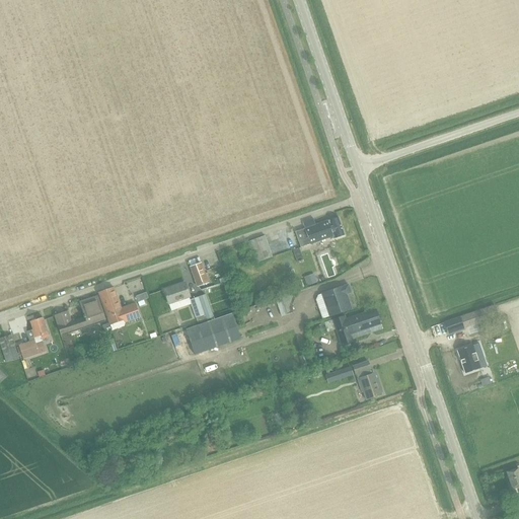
[(305,228),(295,232),(301,247),(310,244),(325,239),(332,237),(334,239),(335,239),(344,236),(338,217),(315,225),(313,219),(303,222),(305,228)]
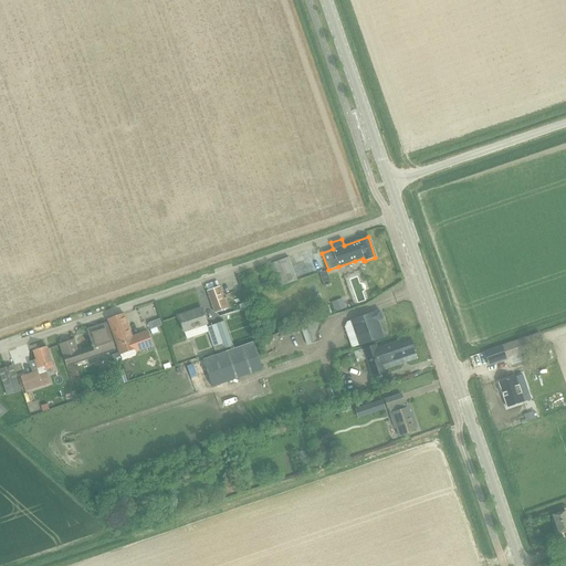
[(296,281),(292,268),(287,258),(270,264),(279,287),(296,281)]
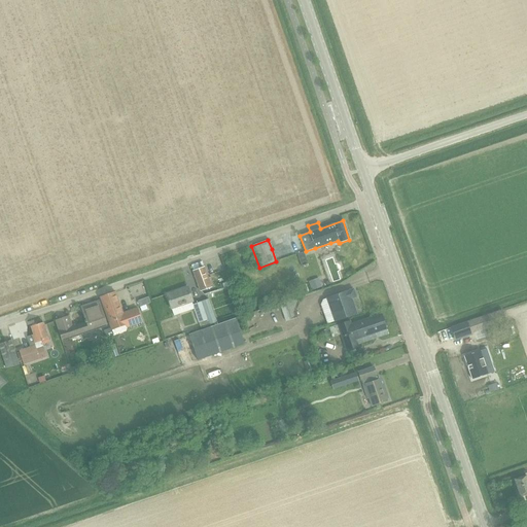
[(302,267),(308,264),(304,252),(297,254),(302,267)]
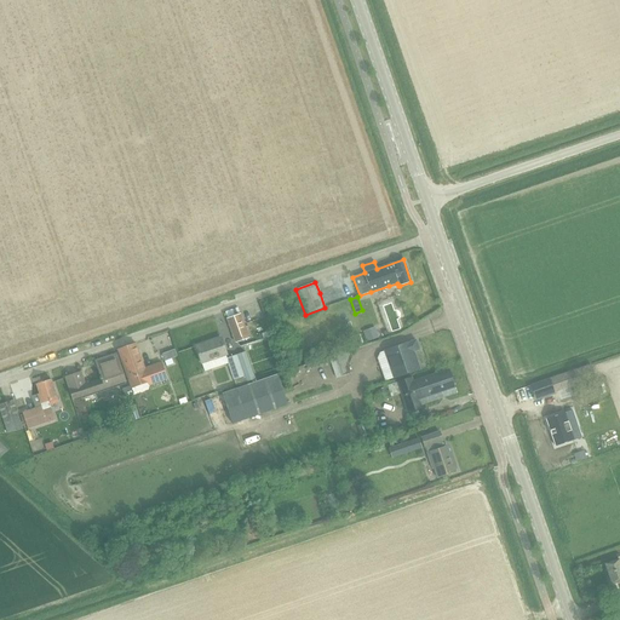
[(225,313),(229,323),(235,342),(248,338),(237,308),(225,313)]
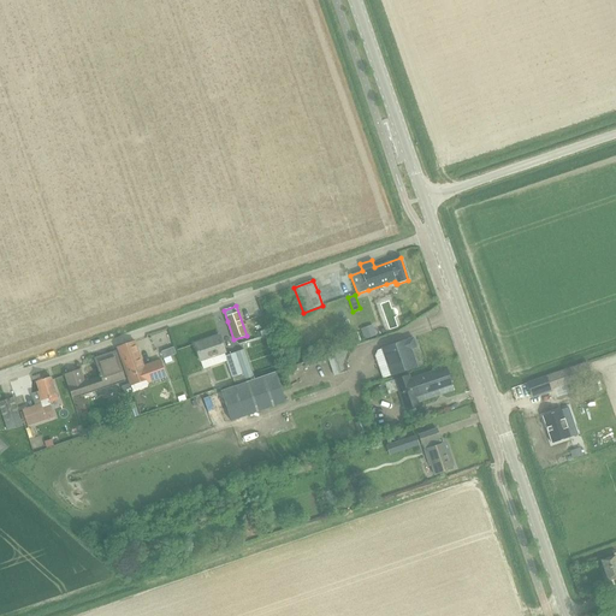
[(377,336),(372,325),(360,330),(365,341),(377,336)]
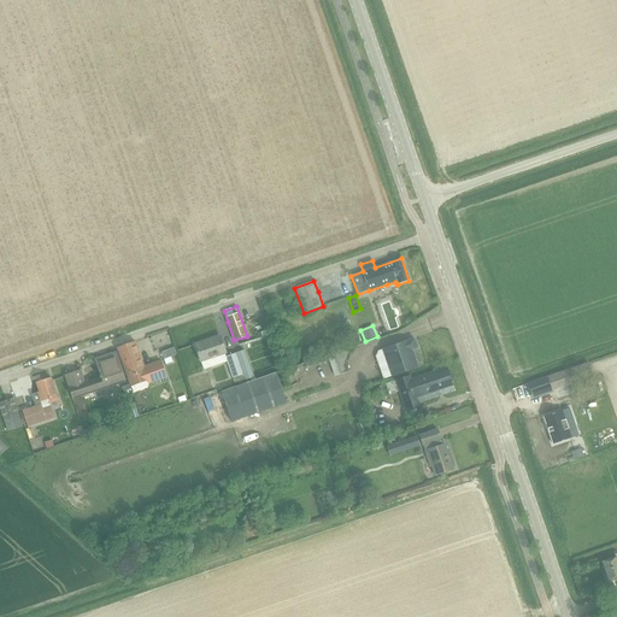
[(362,342),(359,331),(329,341),(333,352),(362,342)]
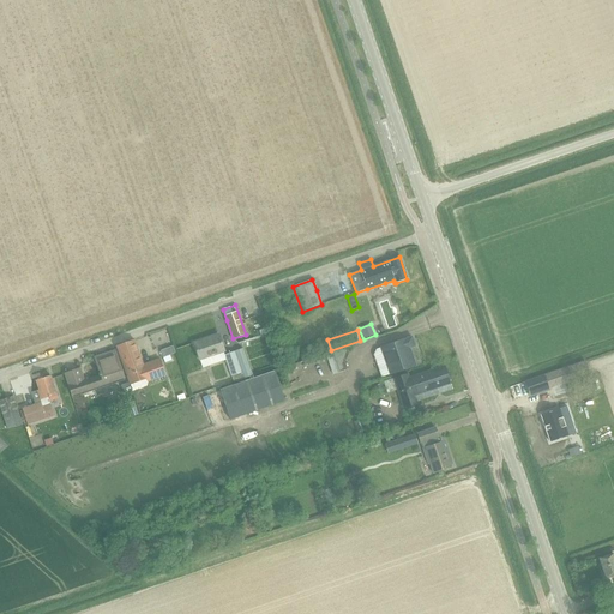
[(218,335),(193,343),(197,355),(199,360),(200,360),(203,368),(218,362),(216,355),(224,351),(222,347),(218,335)]
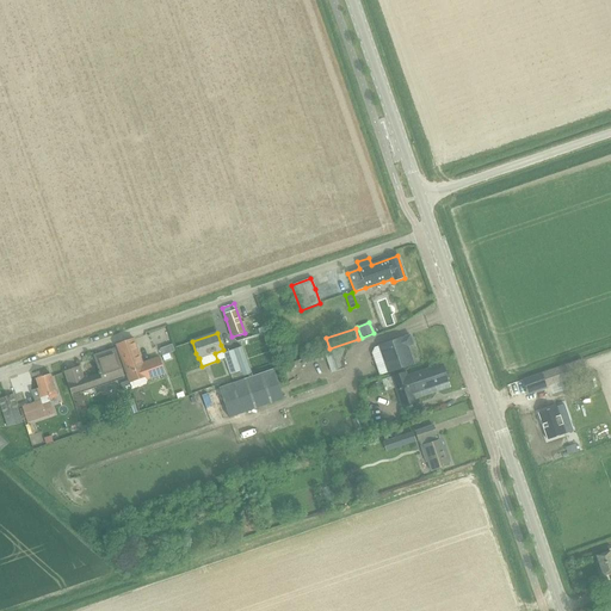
[(415,363),(409,347),(414,345),(411,334),(378,346),(388,372),(415,363)]
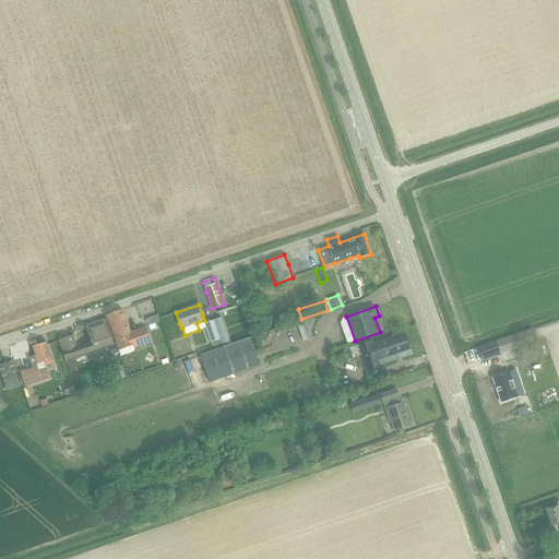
[(106,316),(109,326),(118,349),(133,344),(134,348),(151,342),(145,328),(129,333),(121,310),(106,316)]
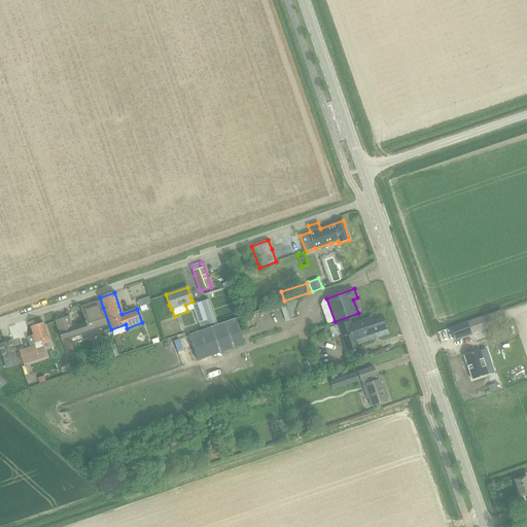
[(300,296),(284,303),(288,316),(289,320),(297,317),(295,310),(297,309),(301,300),(300,296)]
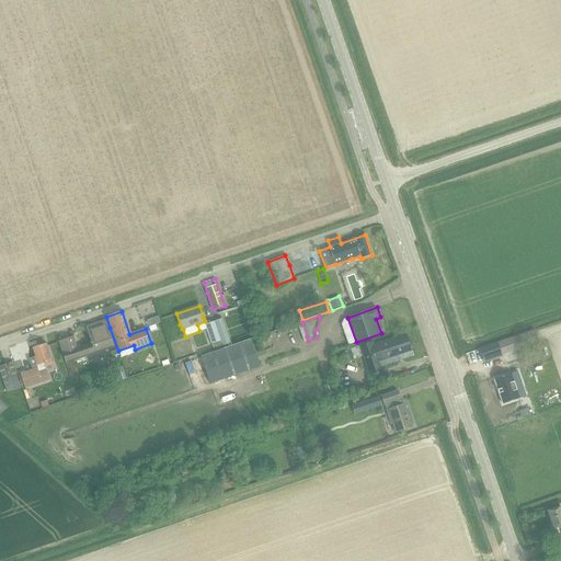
[(222,319),(216,321),(225,345),(226,347),(231,346),(222,319)]
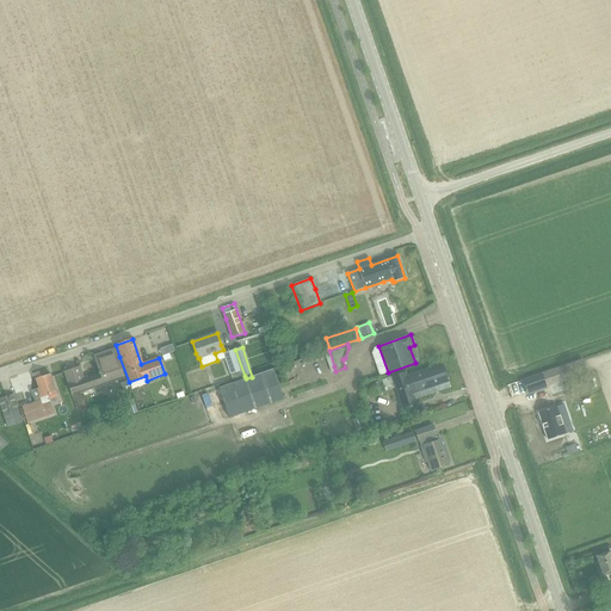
[(65,372),(71,393),(103,382),(123,376),(115,350),(94,357),(99,372),(98,372),(99,375),(84,380),(79,368),(65,372)]
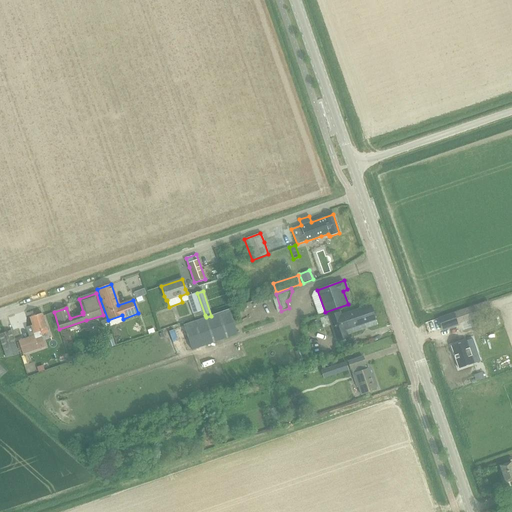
[(197,293),(187,296),(192,313),(194,320),(195,319),(203,316),(203,315),(205,315),(197,293)]
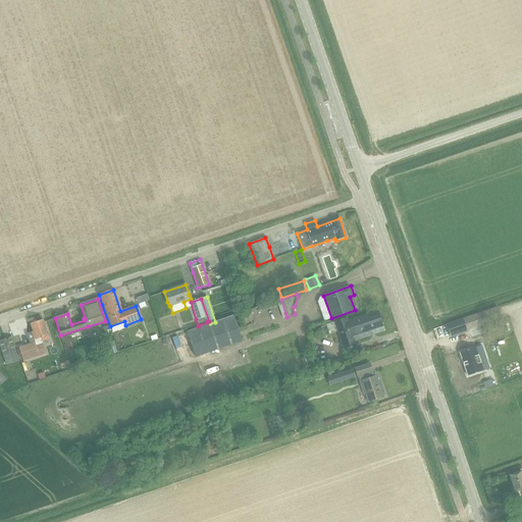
[(382,326),(378,311),(348,321),(347,318),(326,324),(329,334),(337,331),(343,349),(355,344),(353,336),(382,326)]
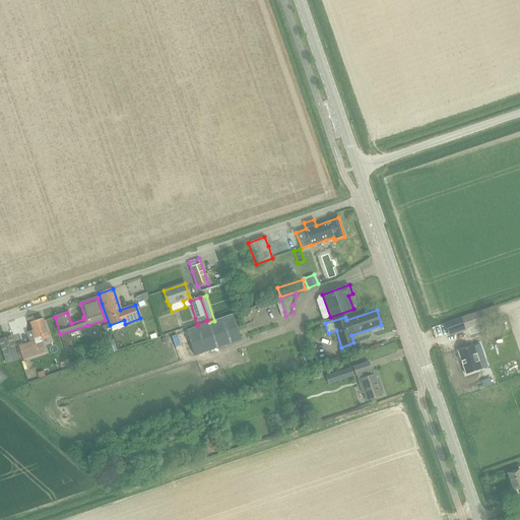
[(480,312),(461,318),(464,327),(482,320),(480,312)]
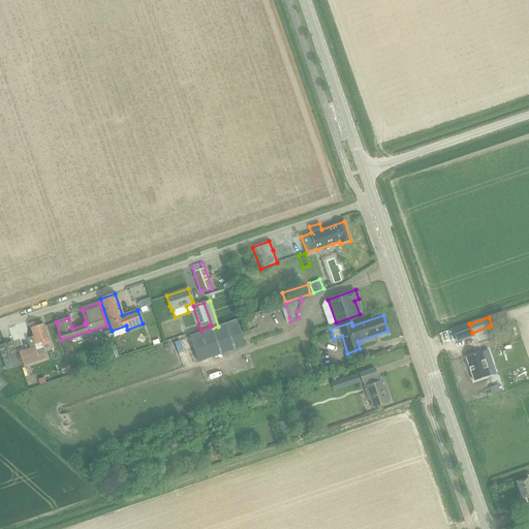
[(250,332),(266,328),(262,318),(247,322),(250,332)]
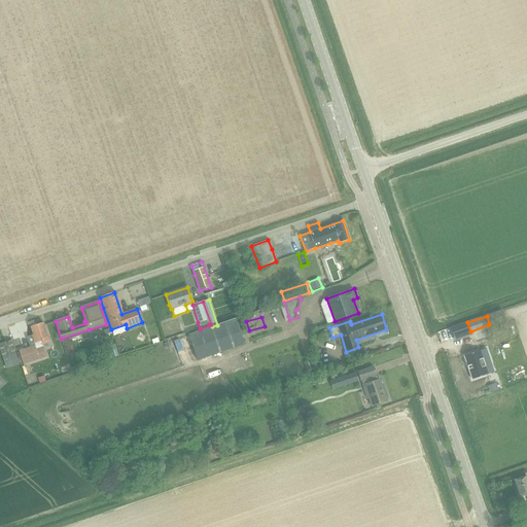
[(237,319),(189,336),(198,360),(244,345),(242,340),(244,339),(237,319)]
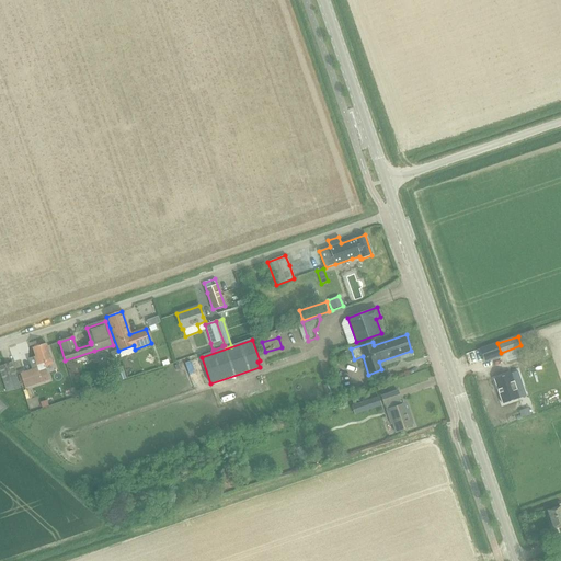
[(20,374),(23,385),(25,389),(38,385),(49,380),(44,364),(52,361),(49,354),(46,343),(33,347),(35,356),(29,359),(32,369),(20,374)]
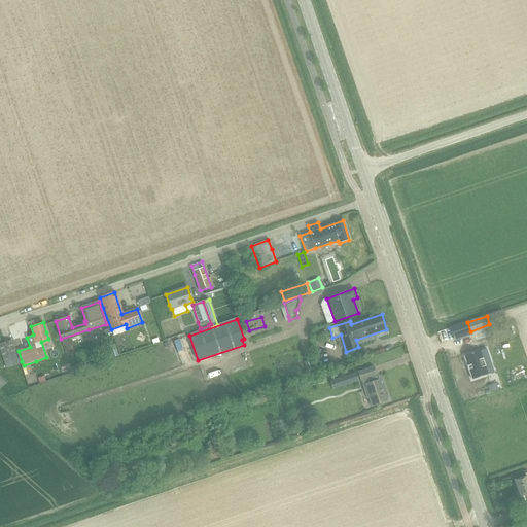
[(467,322),(451,328),(454,339),(459,337),(460,340),(471,336),(470,331),(467,322)]
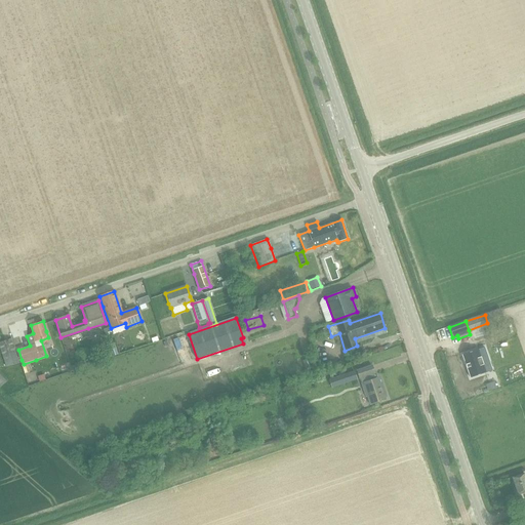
[(475,338),(488,334),(485,326),(473,331),(475,338)]
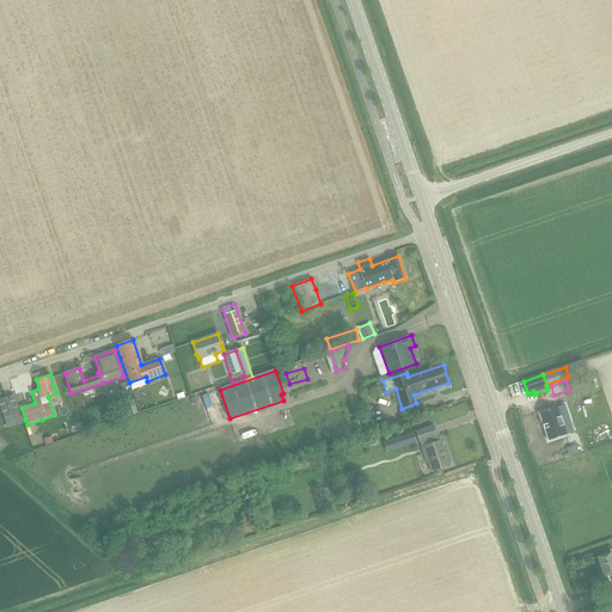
[(375,397),(385,393),(381,383),(372,386),(375,397)]
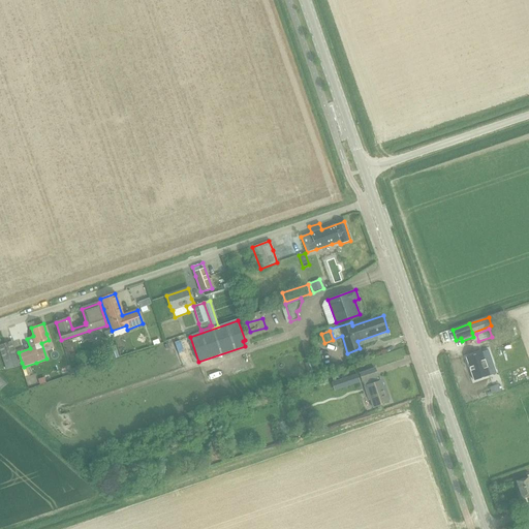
[(0,345),(0,348),(7,370),(19,366),(10,342),(0,345)]
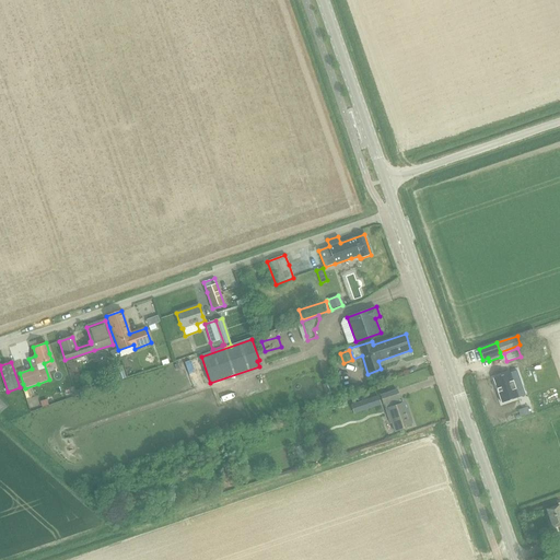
[(121,366),(116,368),(119,381),(126,378),(121,366)]
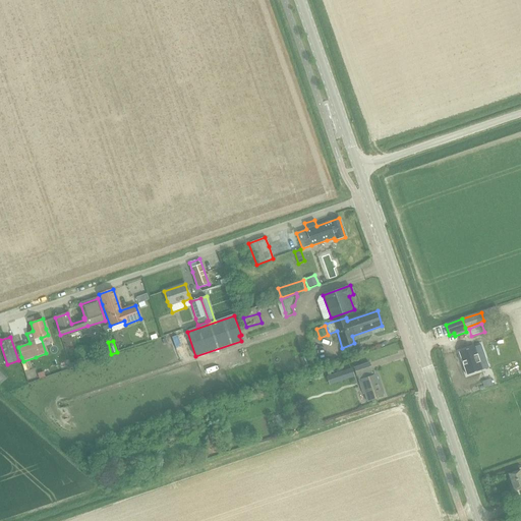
[(474,347),(459,352),(467,375),(482,370),(477,357),(484,355),(480,345),(474,347)]
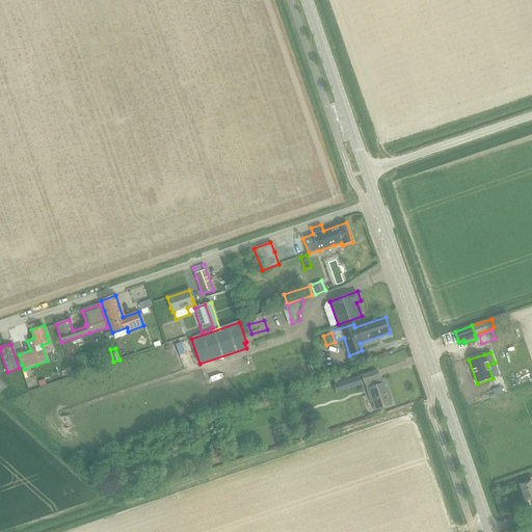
[(315,364),(307,366),(309,375),(317,373),(315,364)]
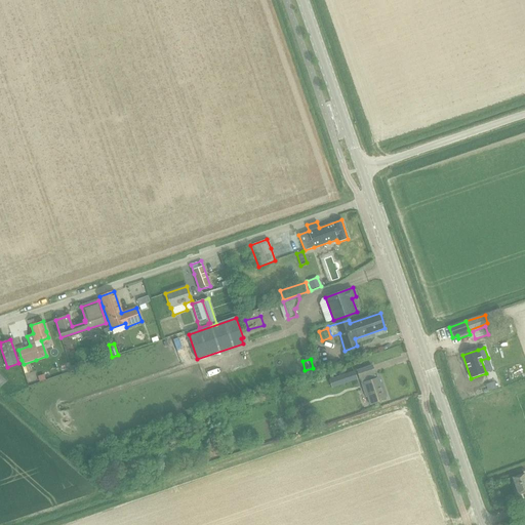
[(370,405),(376,403),(386,400),(378,378),(375,379),(373,374),(374,373),(372,366),(357,371),(359,378),(360,378),(362,384),(361,384),(366,397),(367,397),(370,405)]
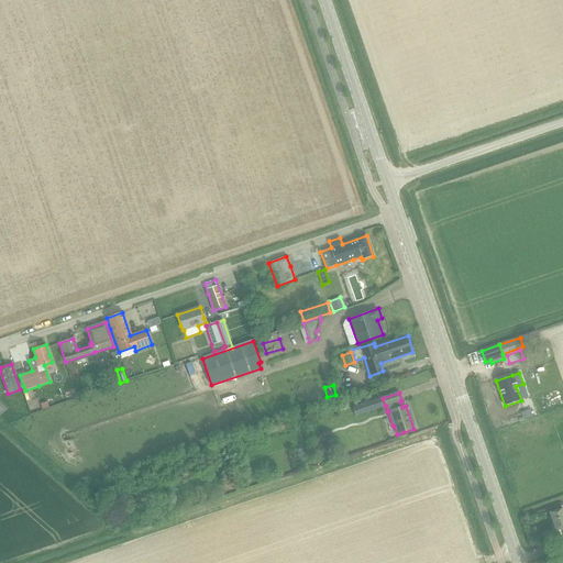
[(367,404),(354,408),(356,416),(370,411),(367,404)]
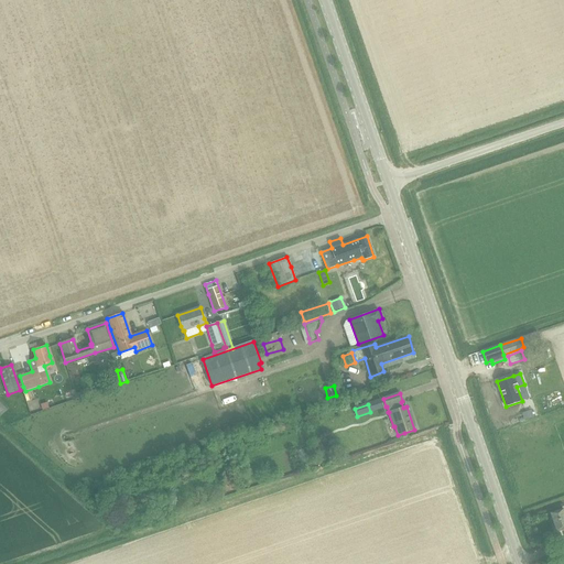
[(531,410),(522,413),(524,421),(533,418),(531,410)]
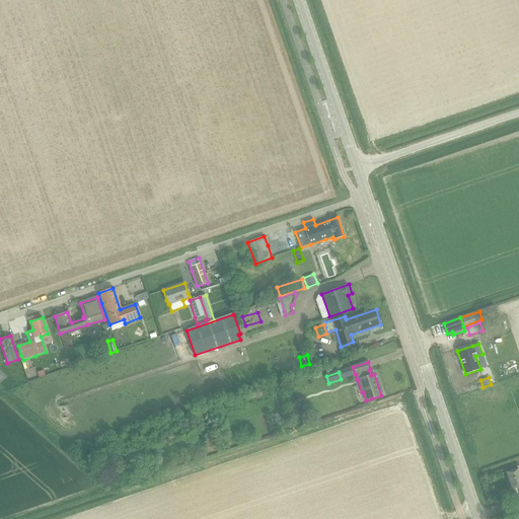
[(518,472),(518,468),(506,472),(512,490),(518,487),(518,472)]
